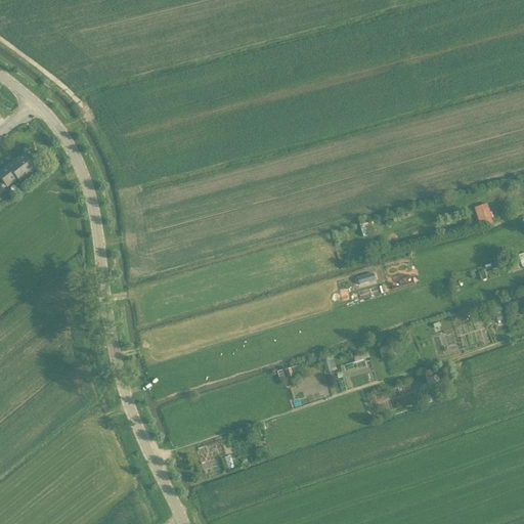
[(11,164),(0,173),(0,178),(6,187),(16,179),(19,182),(36,169),(25,155),(12,165),(11,164)]
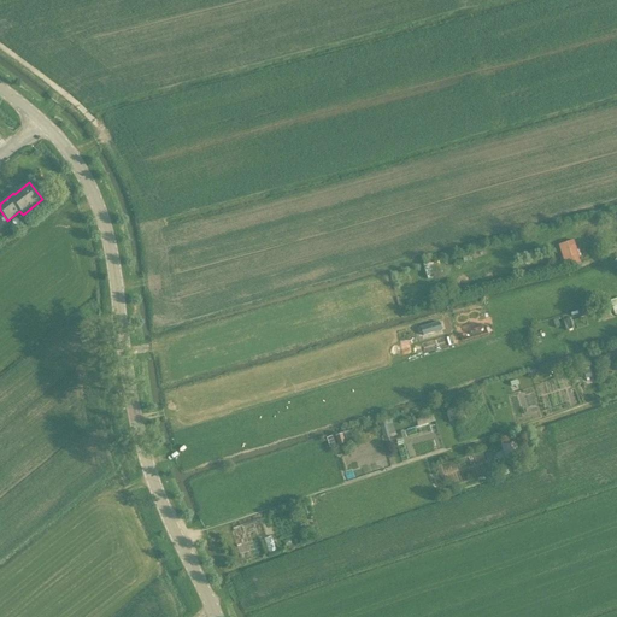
[(574,242),(559,246),(566,268),(581,264),(574,242)]
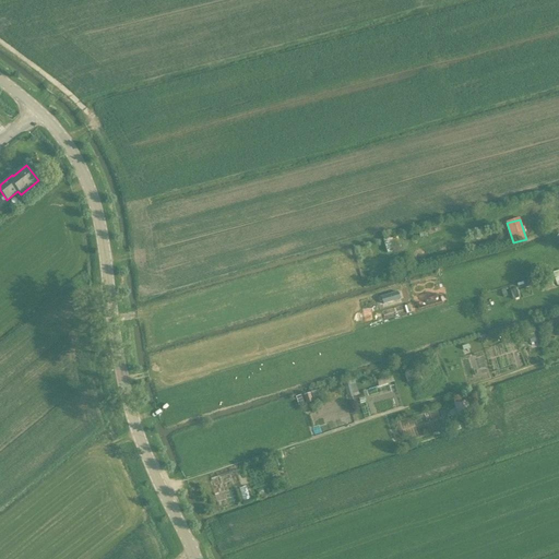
[(389,239),(383,240),(387,253),(393,251),(392,250),(389,240),(389,239)]
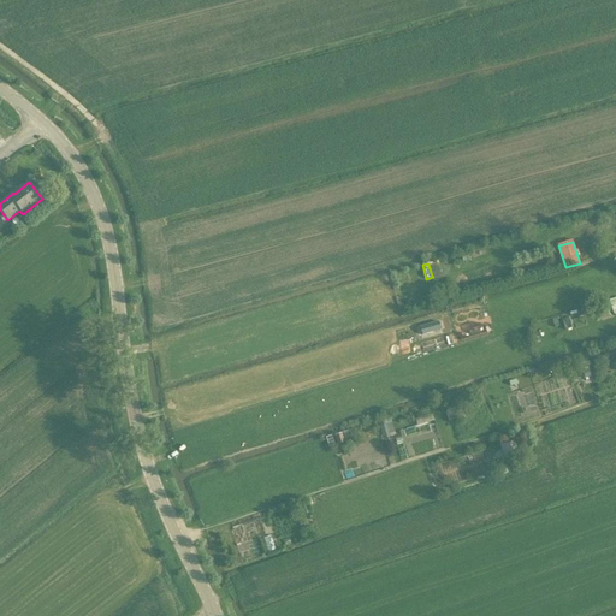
[(581,368),(591,366),(588,359),(580,361),(581,368)]
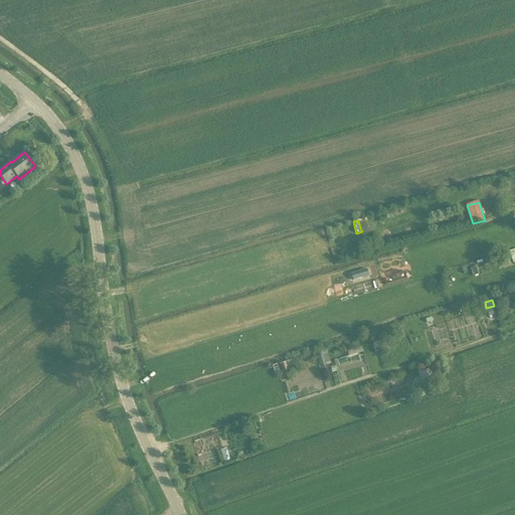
[(361,347),(347,352),(348,356),(362,351),(361,347)]
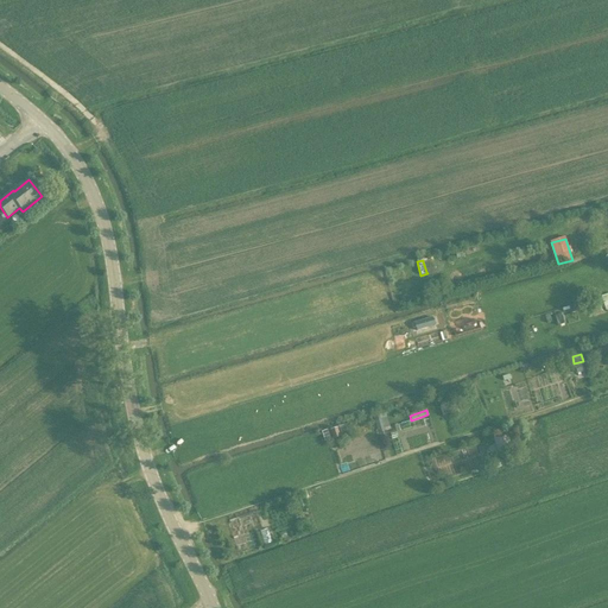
[(385,413),(373,417),(378,432),(385,431),(384,428),(388,426),(385,413)]
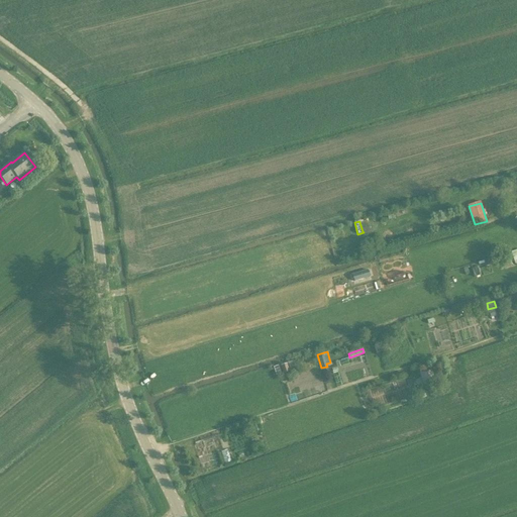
[(424,385),(435,381),(430,369),(419,373),(424,385)]
